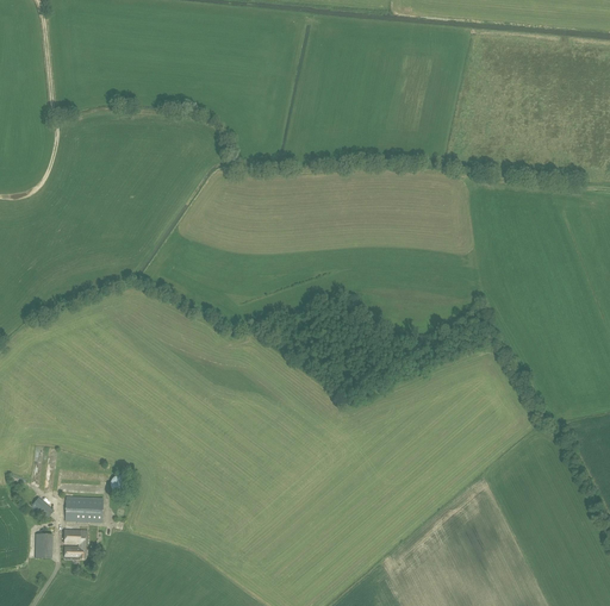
[(129,478),(128,476),(126,475),(125,474),(124,473),(123,473),(122,473),(120,473),(117,473),(116,473),(113,475),(112,476),(112,478),(111,479),(111,480),(111,482),(111,483),(111,485),(112,487),(113,488),(114,489),(116,489),(118,491),(119,491),(120,491),(123,491),(124,489),(125,488),(126,488),(128,487),(128,486),(129,483),(129,482),(129,481),(129,479),(129,478)]
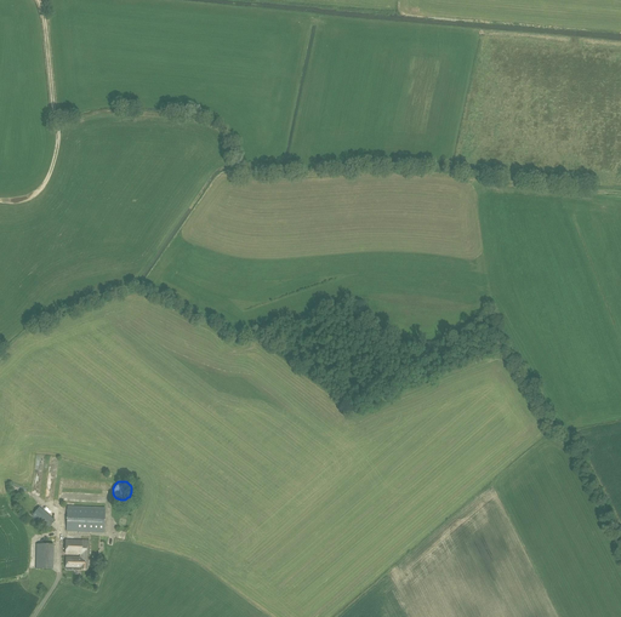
[(104,530),(106,504),(68,503),(67,529),(104,530)]
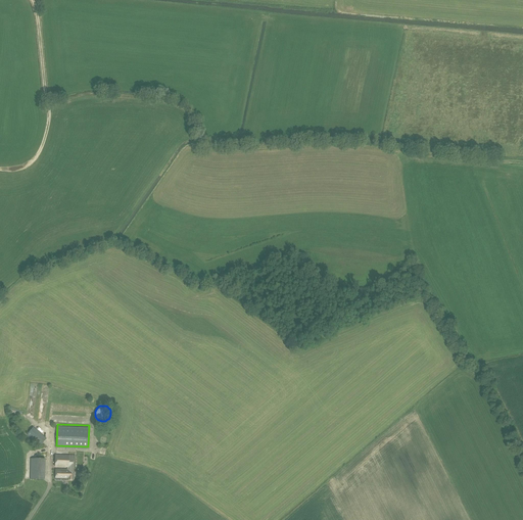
[(40,443),(46,436),(33,425),(28,432),(40,443)]
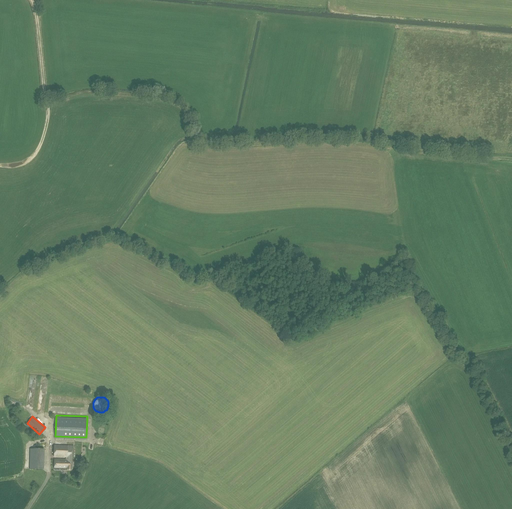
[(55,454),(67,454),(67,457),(55,457),(54,467),(72,467),(72,443),(55,443),(55,454)]
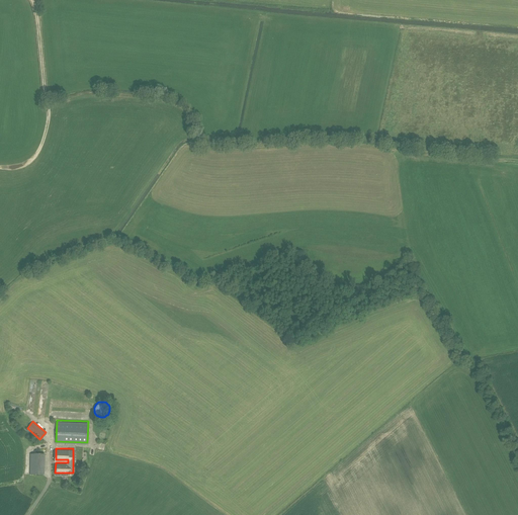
[(44,451),(30,451),(30,471),(42,471),(44,451)]
